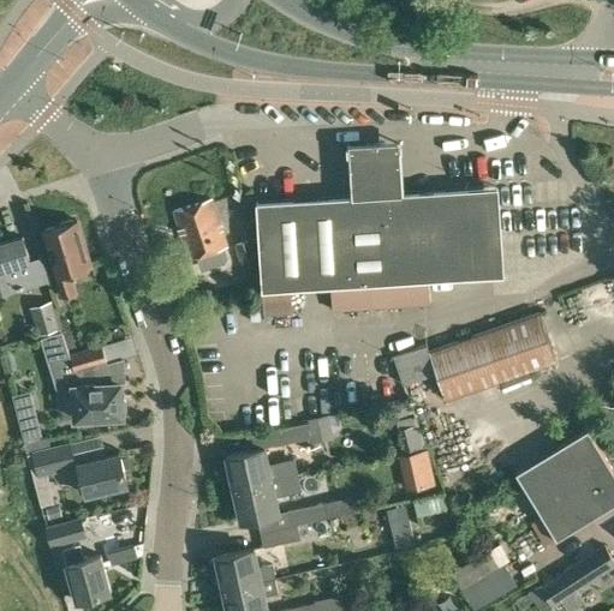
[(400,137),(351,139),(353,192),(403,189),(400,137)]
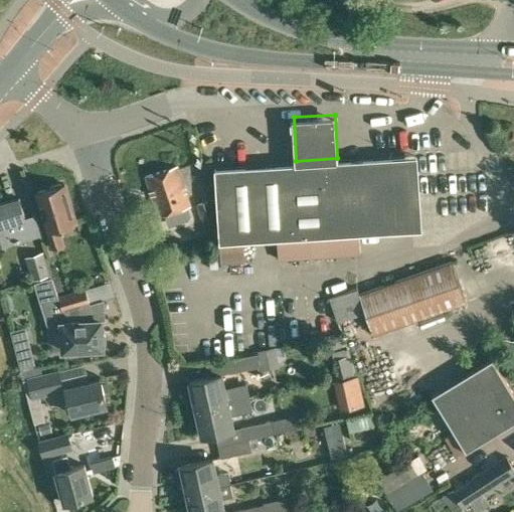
[(219,246),(358,237),(422,233),(417,159),(215,172),(219,246)]
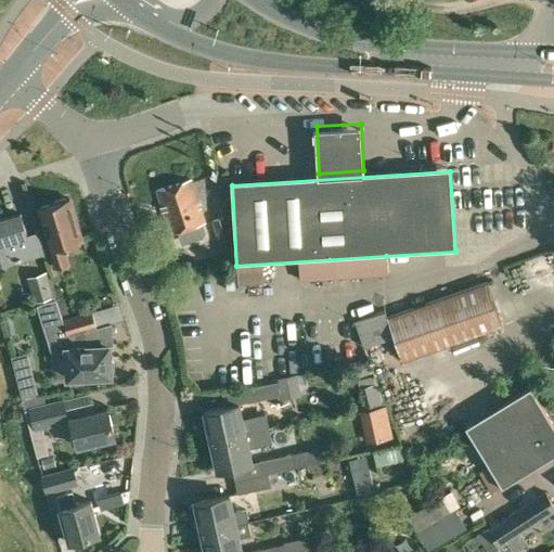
[(200,212),(197,207),(198,206),(191,182),(155,194),(169,236),(204,226),(200,212)]
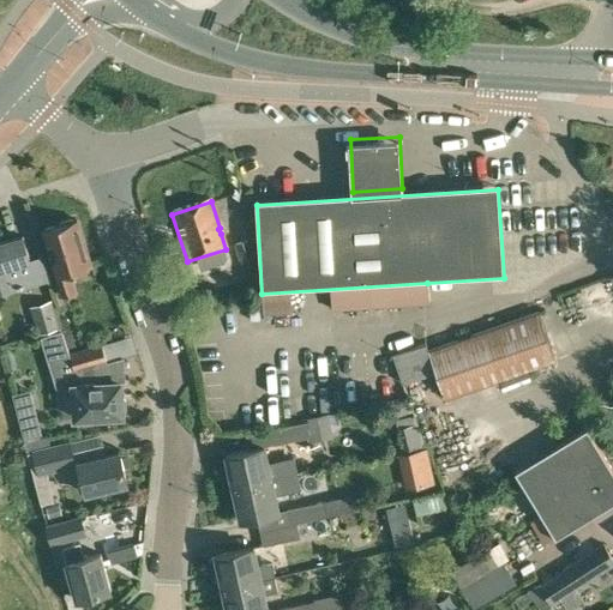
[(73,224),(72,224),(70,223),(60,225),(58,229),(44,234),(59,278),(56,279),(64,300),(79,295),(73,279),(79,277),(78,273),(92,270),(78,223),(73,224)]
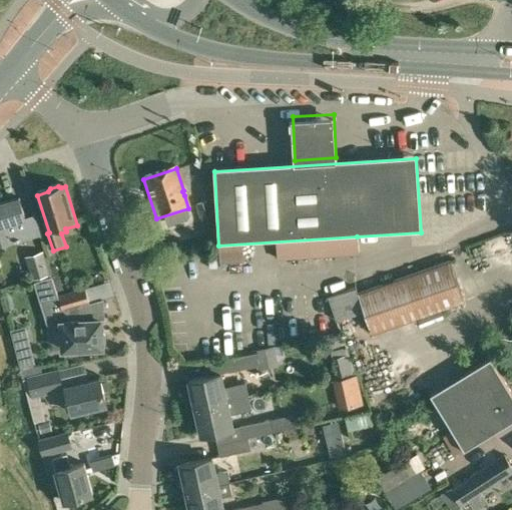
[(0,247),(10,244),(5,227),(27,221),(20,200),(0,206),(0,247)]
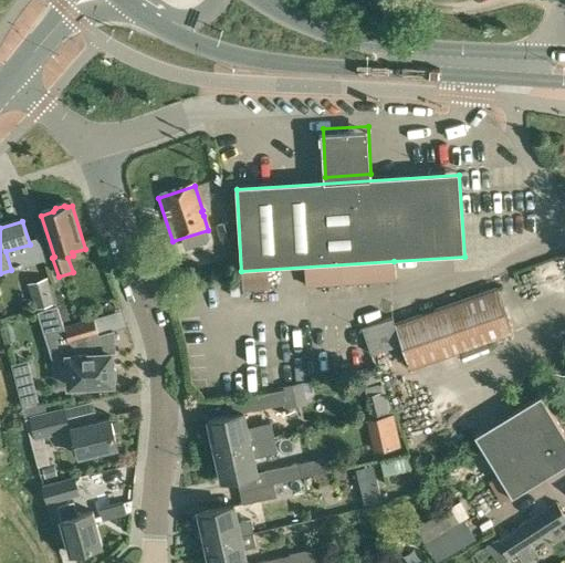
[(222,250),(231,247),(236,246),(229,226),(216,230),(222,250)]
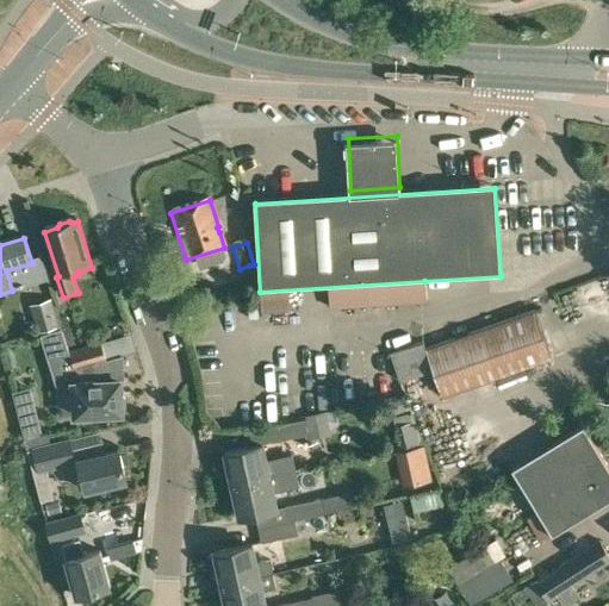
[(37,336),(57,330),(48,301),(29,307),(37,336)]
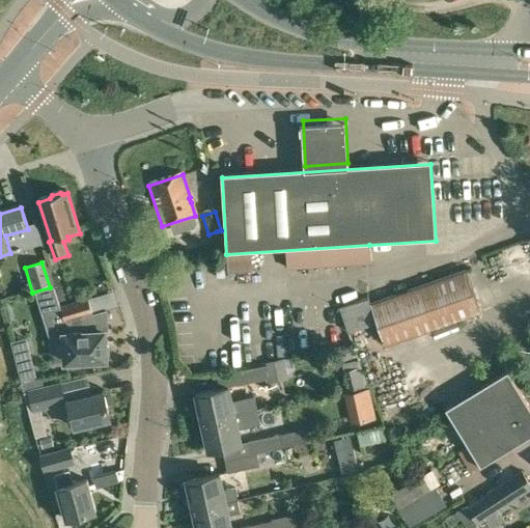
[(482,314),(467,271),(370,305),(370,306),(367,301),(338,311),(346,335),(377,325),(386,349),(482,314)]
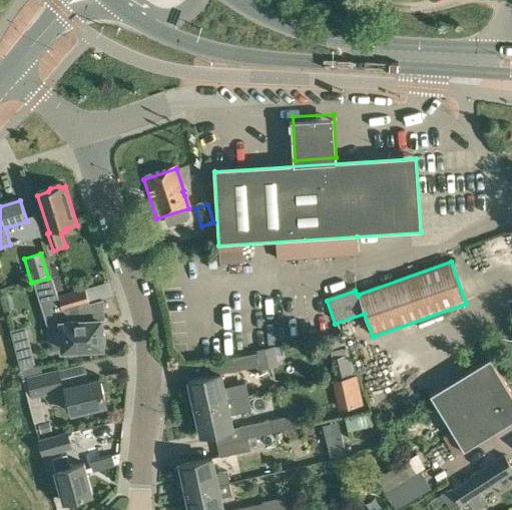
[(38,285),(33,287),(46,326),(62,325),(63,349),(64,353),(104,350),(102,322),(89,323),(88,306),(63,314),(59,299),(57,293),(54,281),(38,285)]
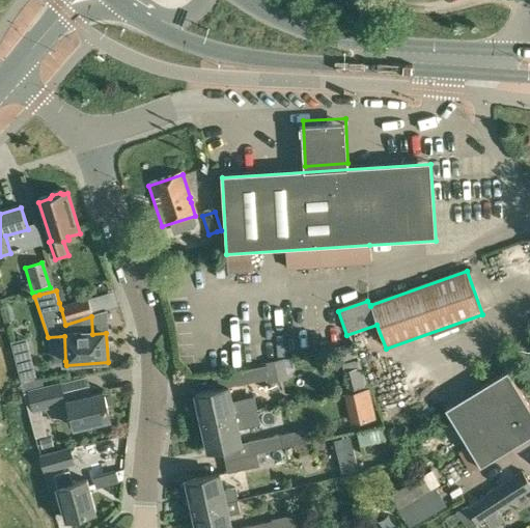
[(87,301),(61,309),(65,325),(91,316),(87,301)]
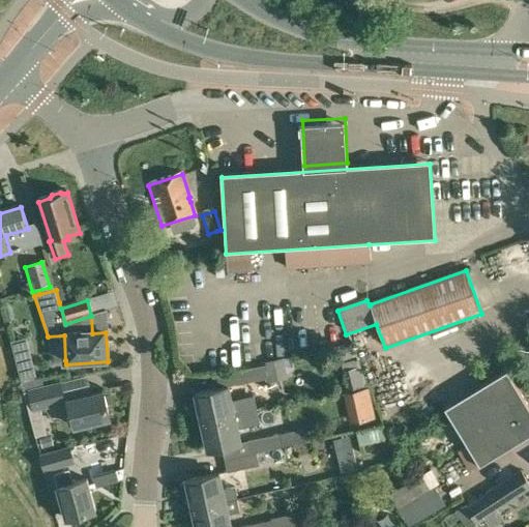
[(338,363),(353,358),(349,348),(333,353),(338,363)]
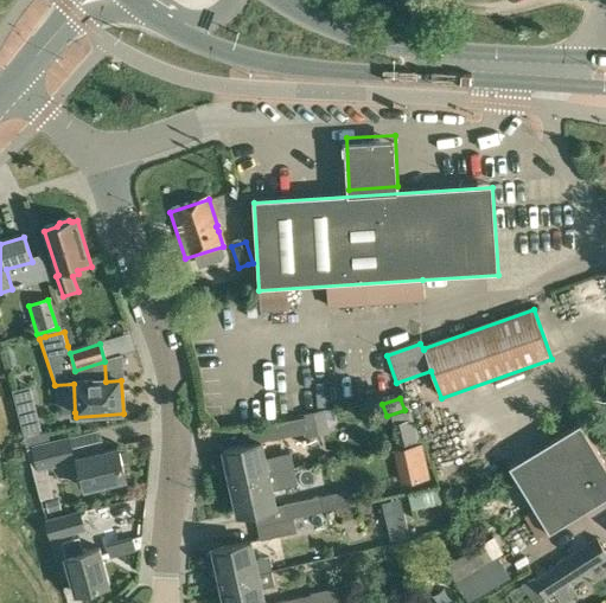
[(314,432),(311,419),(303,422),(303,421),(242,434),(244,448),(224,453),(233,485),(297,470),(293,455),(267,461),(263,444),(306,435),(305,434),(314,432)]
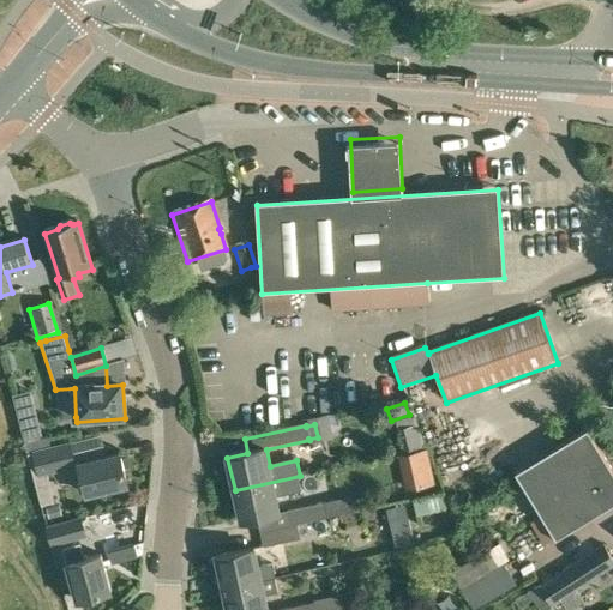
[(48,451),(48,450),(46,440),(43,428),(20,434),(24,445),(26,456),(48,451)]
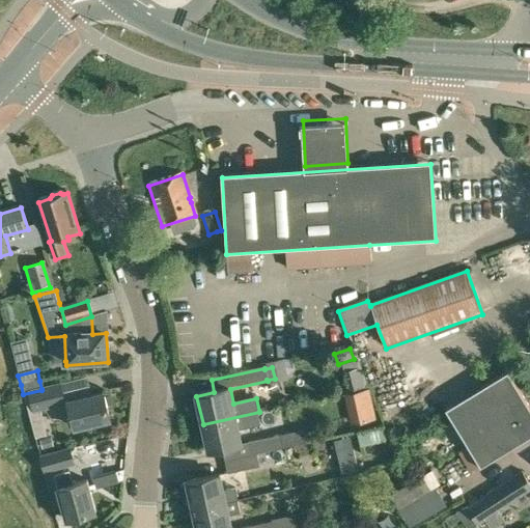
[(479,468),(529,437),(529,409),(508,372),(445,410),(479,468)]
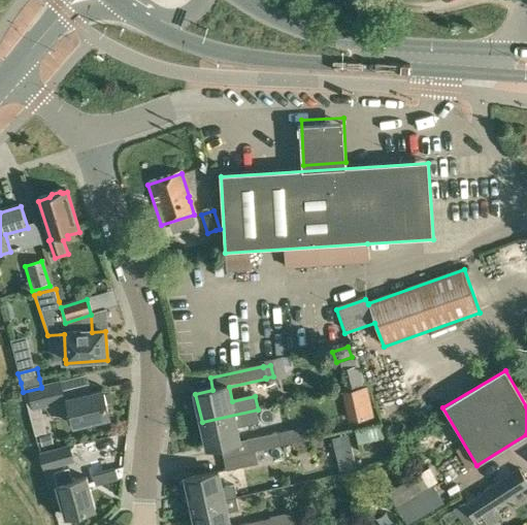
[(41,388),(23,392),(23,393),(34,437),(45,434),(39,411),(64,404),(59,383),(41,387),(41,388)]
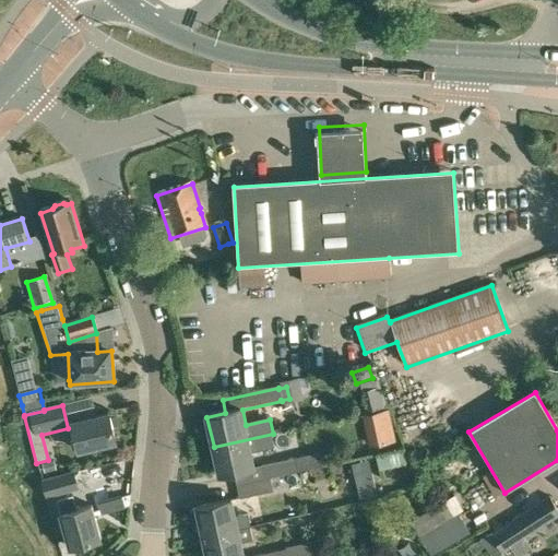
[(80,452),(117,444),(110,416),(73,425),(80,452)]
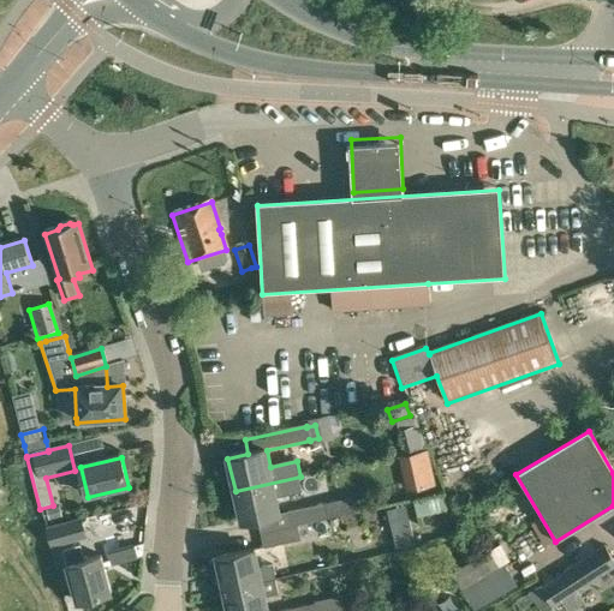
[(281,515),(278,498),(303,492),(300,477),(236,491),(243,523),(256,521),(260,534),(296,527),(327,520),(327,517),(345,514),(343,502),(281,515)]
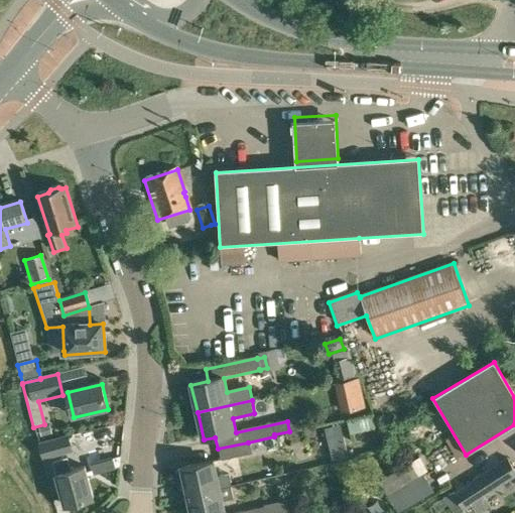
[(349,435),(374,429),(371,415),(346,421),(349,435)]
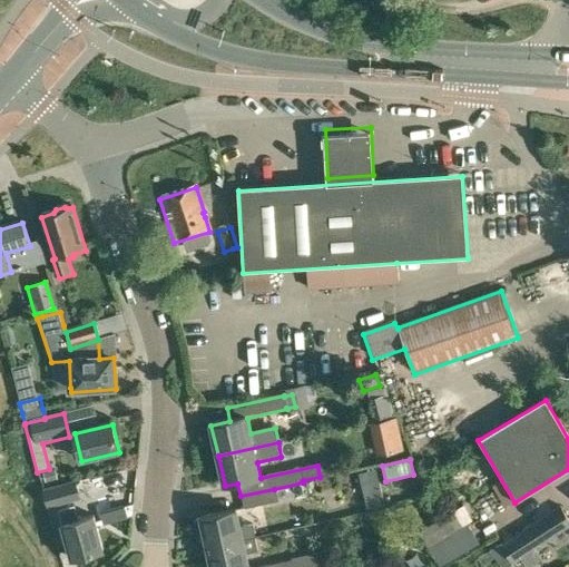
[(54,472),(42,476),(43,484),(55,481),(54,472)]
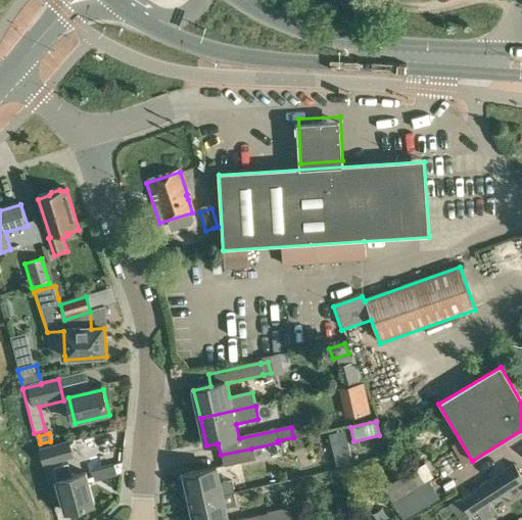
[(43,467),(73,459),(68,443),(38,452),(43,467)]
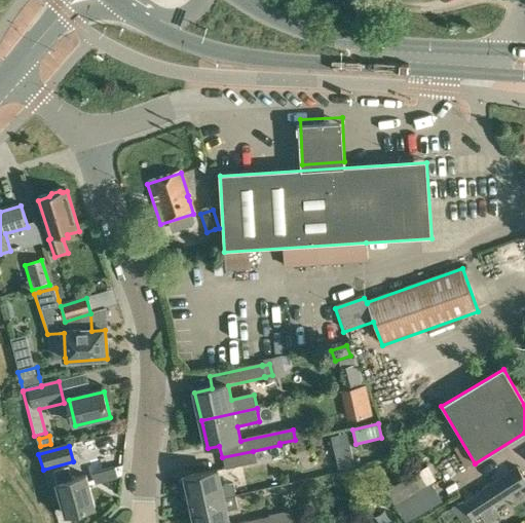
[(256,464),(254,451),(253,451),(222,457),(224,471),(256,464)]
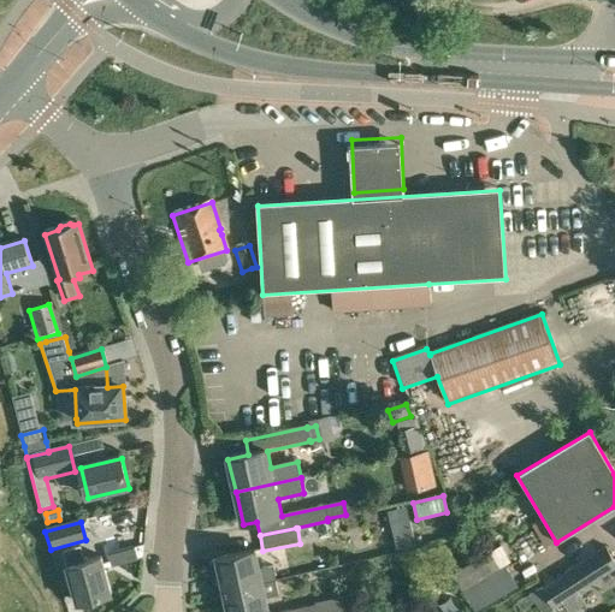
[(110,569),(136,562),(132,547),(106,554),(107,562),(102,563),(101,558),(86,563),(81,548),(64,553),(67,568),(77,604),(112,594),(106,576),(111,575),(110,569)]
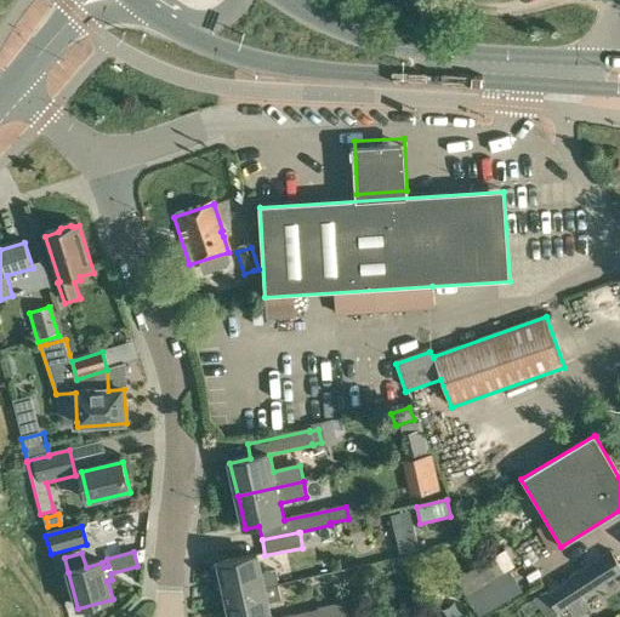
[(0,573),(20,569),(16,553),(0,556),(0,573)]
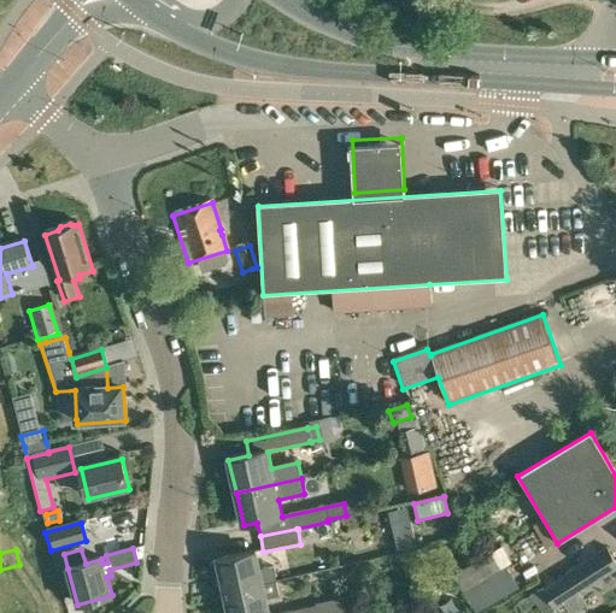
[(553,612),(579,596),(578,595),(615,570),(615,565),(605,549),(534,594),(541,607),(547,603),(553,612)]
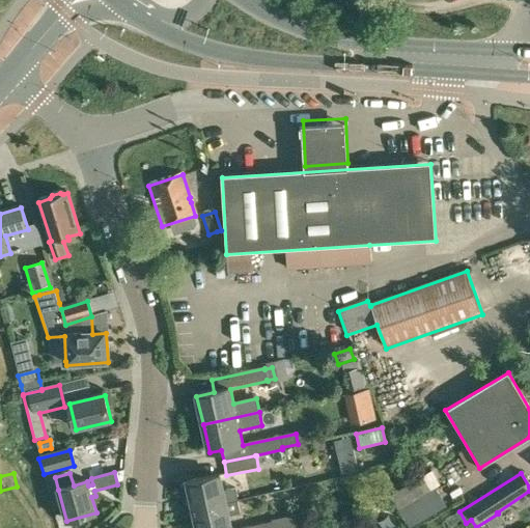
[(194,510),(236,501),(234,490),(224,492),(221,475),(188,482),(194,510)]
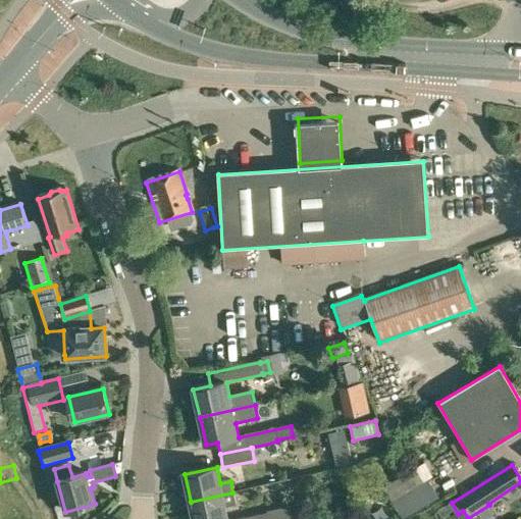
[(416,487),(407,473),(381,488),(399,518),(406,518),(437,500),(426,480),(416,487)]
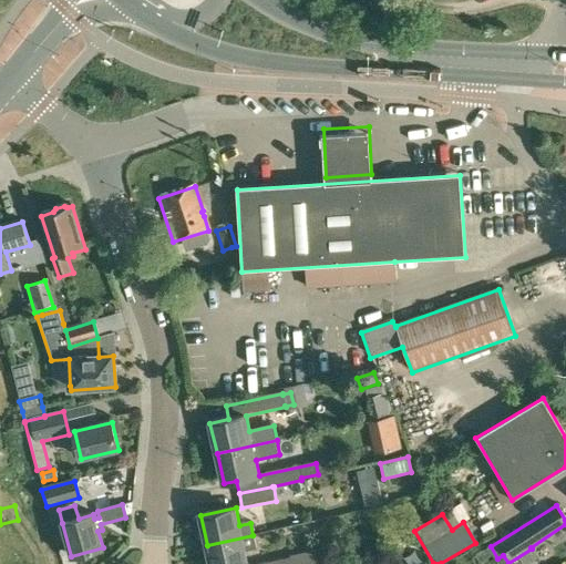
[(253,535),(207,545),(211,563),(248,563),(246,551),(254,549),(250,537),(254,536),(253,535)]
